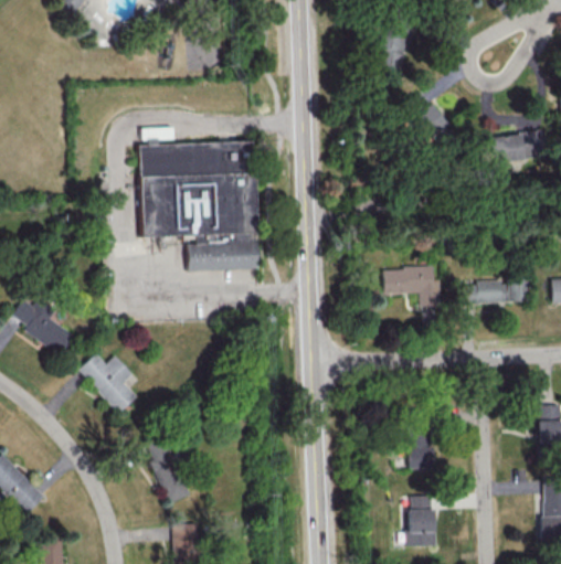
[(57,0),(56,2),(72,16),(84,0),(57,0)]
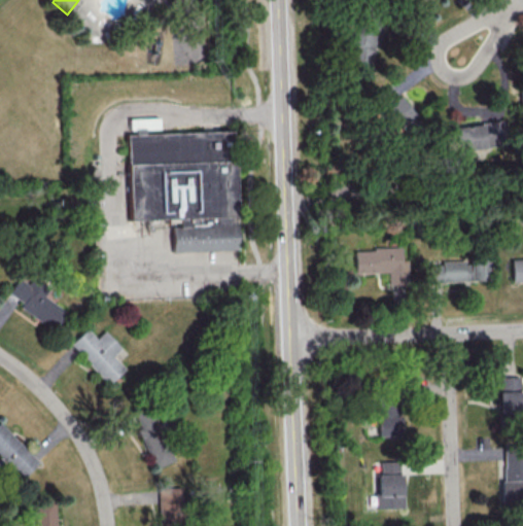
[(352,64),(374,68),(382,25),(355,20),(351,44),(355,45),(352,64)]
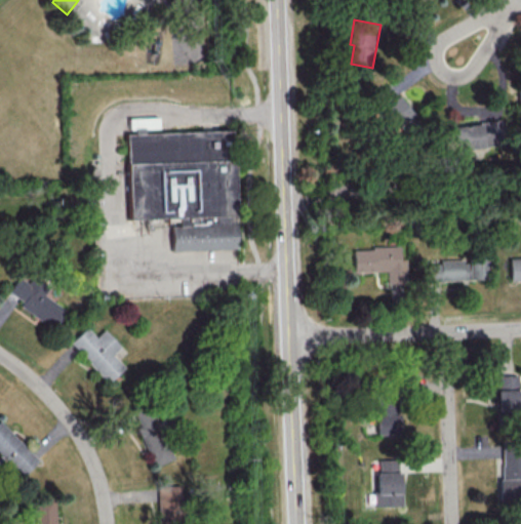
[(399,128),(416,114),(391,84),(374,99),(399,128)]
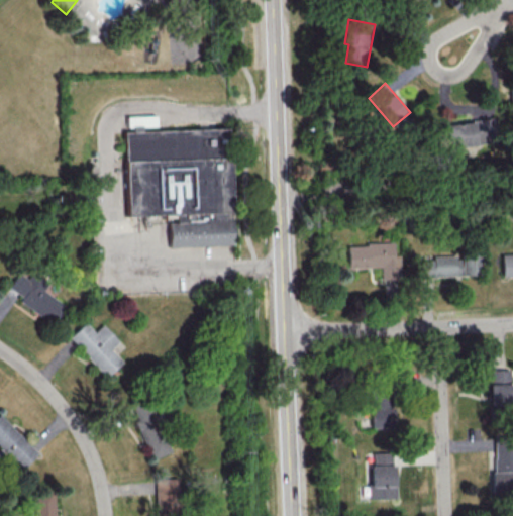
[(439,125),(442,148),(500,142),(497,119),(439,125)]
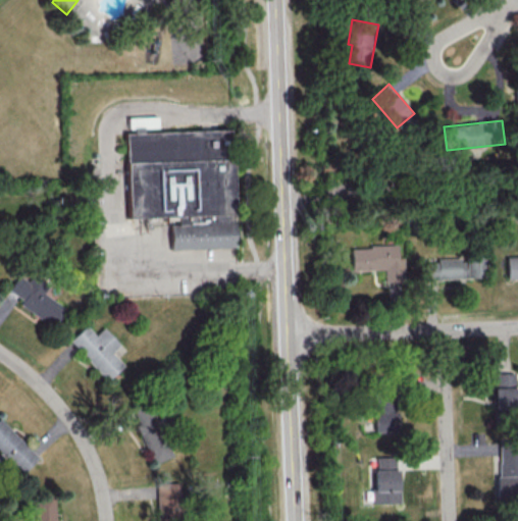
[(126,131),(131,214),(174,212),(176,248),(235,246),(229,126),(126,131)]
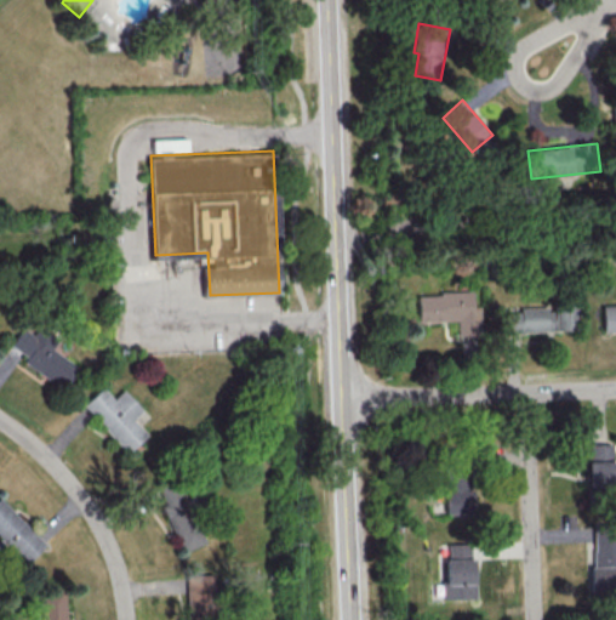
[(422,295),(422,323),(461,322),(462,335),(484,335),(484,307),(477,307),(477,293),(422,295)]
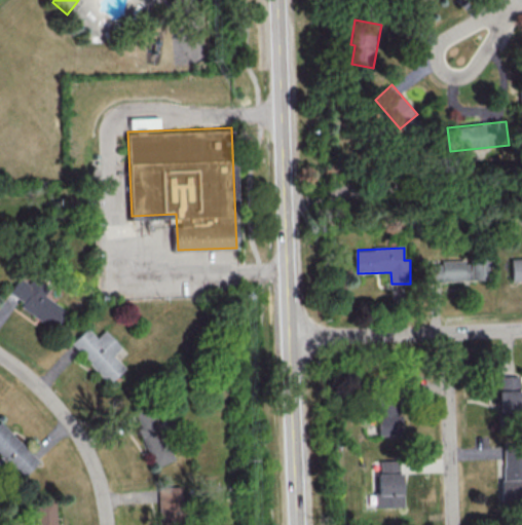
[(513,279),(521,279),(521,257),(513,258),(513,279)]
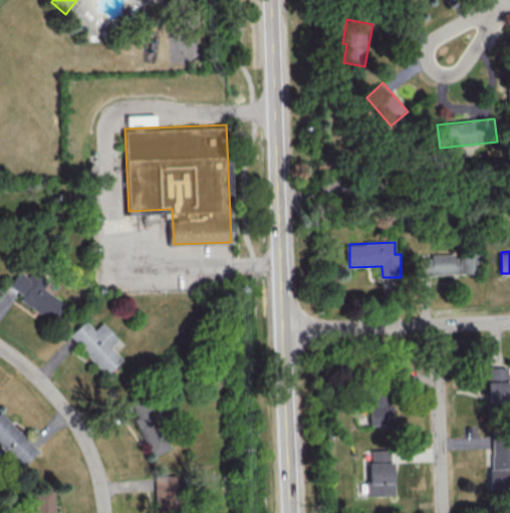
[(420,276),(479,274),(479,252),(433,253),(433,259),(419,259),(420,276)]
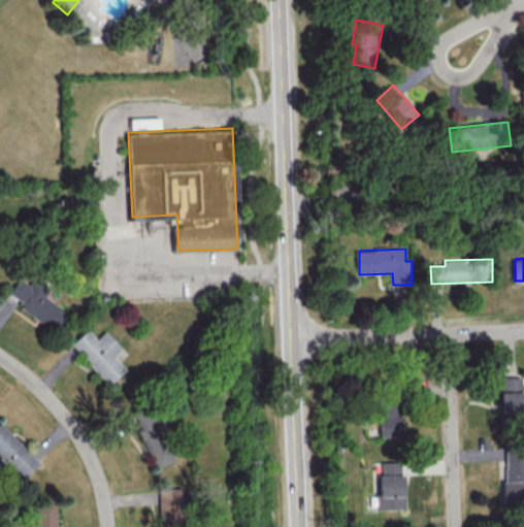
[(12,294),(27,303),(23,309),(58,330),(71,308),(22,280),(12,294)]
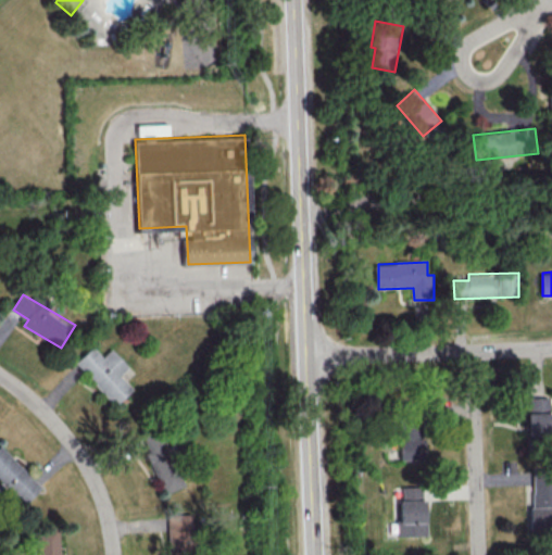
[(114,349),(105,357),(95,347),(78,363),(117,406),(136,389),(123,376),(132,367),(114,349)]
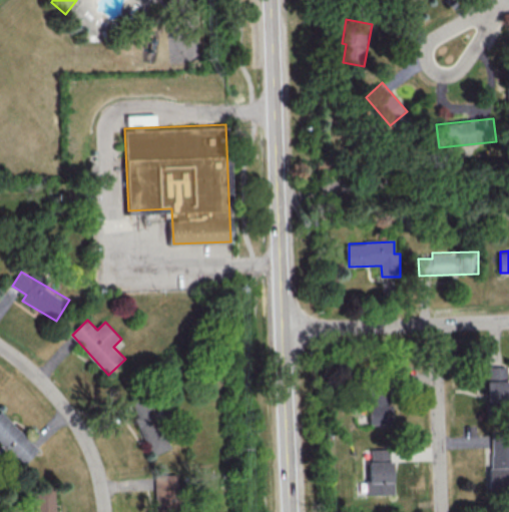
[(489,401),(508,400),(508,380),(508,367),(488,368),(489,401)]
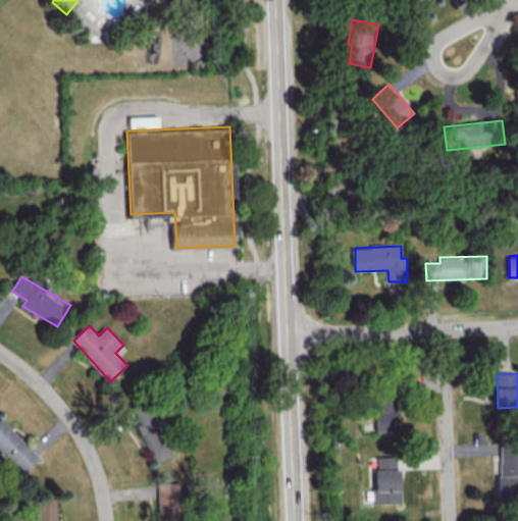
[(378,432),(401,431),(399,397),(377,398),(378,432)]
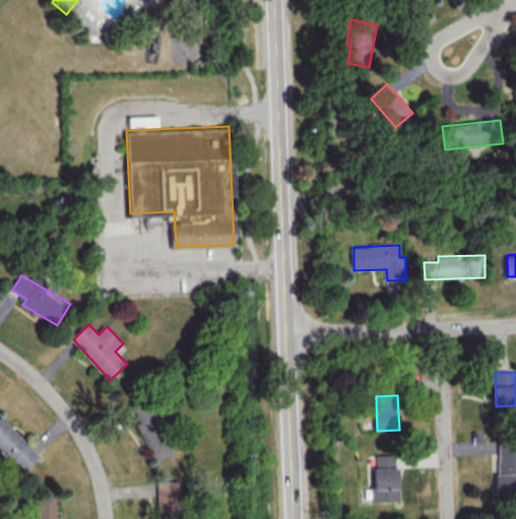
[(175,454),(152,408),(135,417),(157,463),(175,454)]
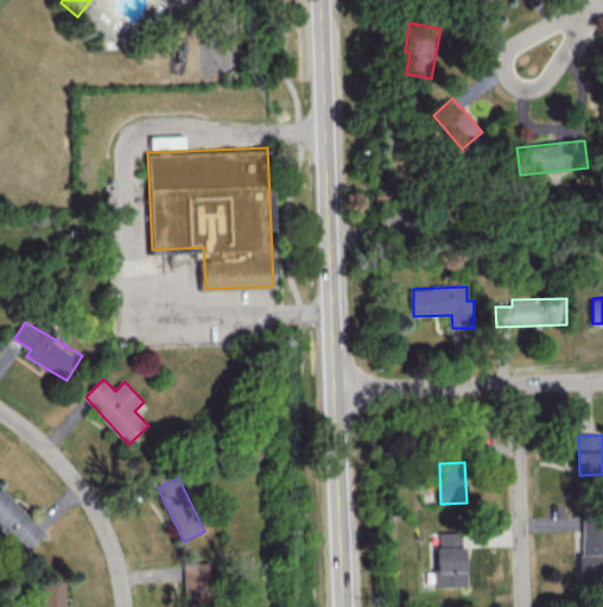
[(0,491),(0,522),(29,551),(48,533),(4,487),(0,491)]
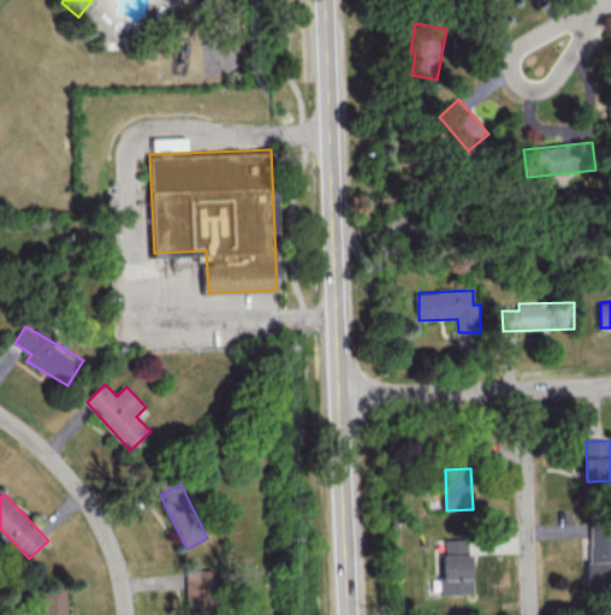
[(591,589),(609,589),(607,577),(610,577),(610,526),(589,527),(591,589)]
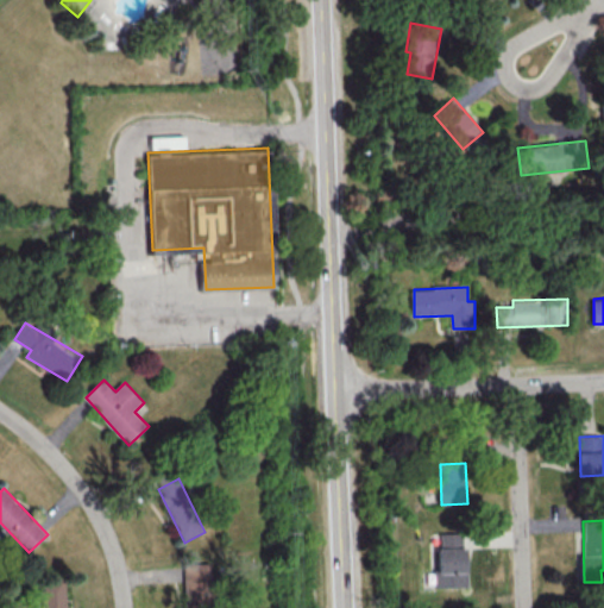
[(444,549),(466,547),(465,534),(442,536),(444,549)]
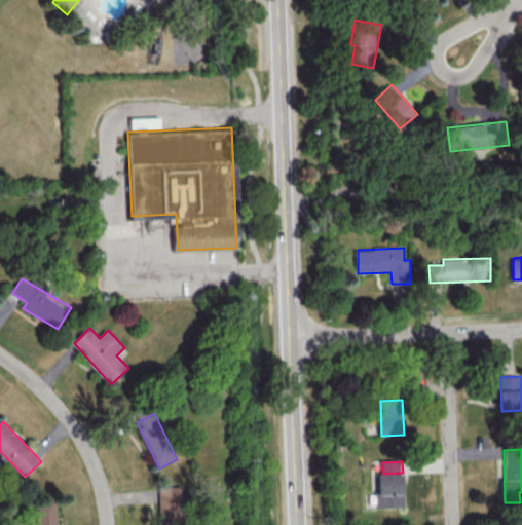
[(379,509),(405,508),(405,474),(379,475),(379,509)]
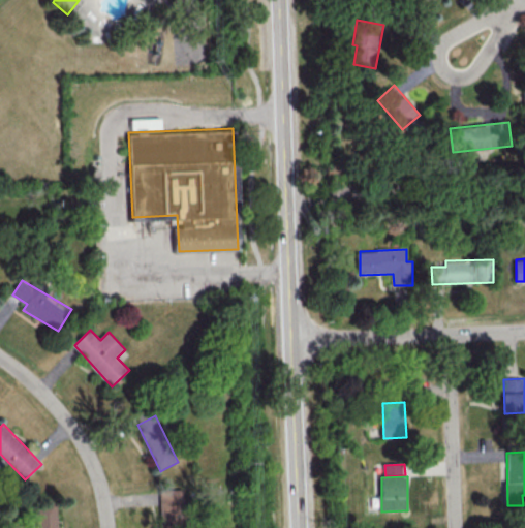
[(185,527),(185,493),(162,493),(162,527),(185,527)]
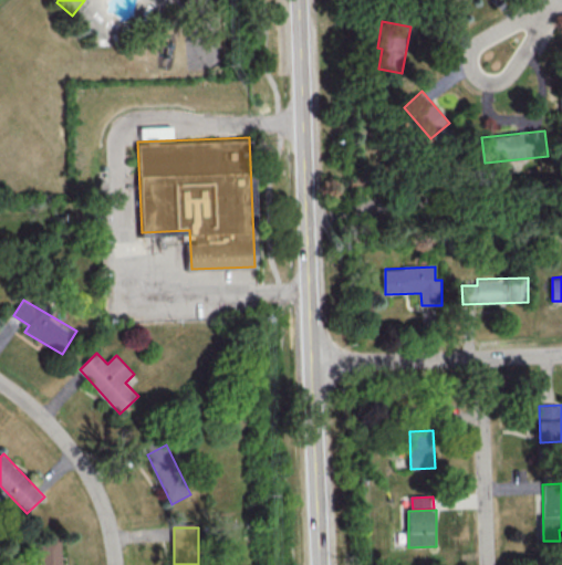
[(40,541),(40,564),(63,564),(63,540),(40,541)]
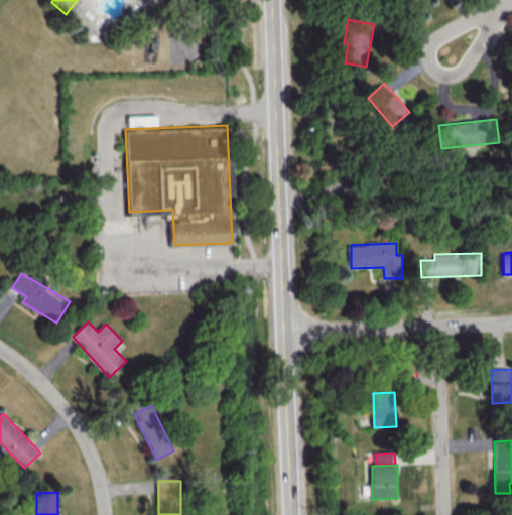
All buildings are outlined.
